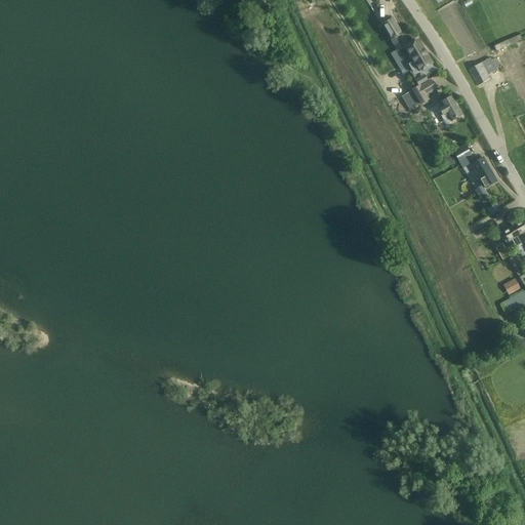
[(401,32),(392,17),(381,24),(391,38),(401,32)]
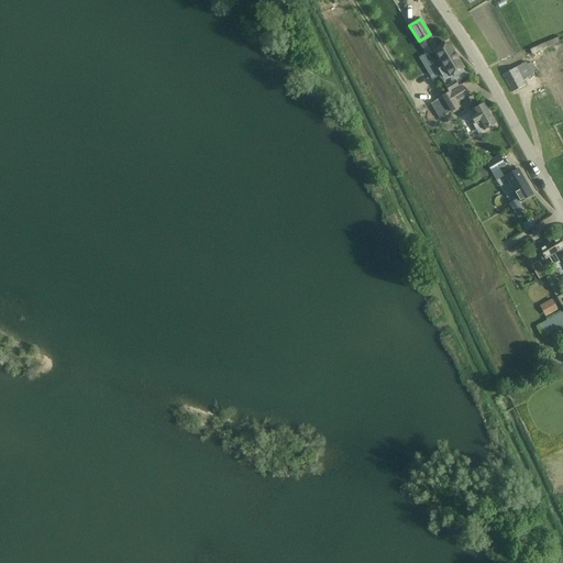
[(449,42),(434,51),(442,64),(438,67),(443,77),(448,75),(449,75),(452,74),(454,76),(464,70),(463,68),(464,67),(449,42)]
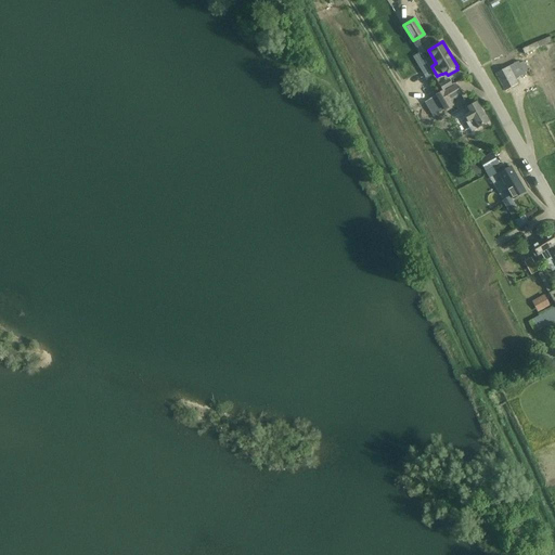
[(495,74),(504,91),(518,84),(515,79),(528,73),(523,62),(519,64),(518,62),(508,66),(495,74)]
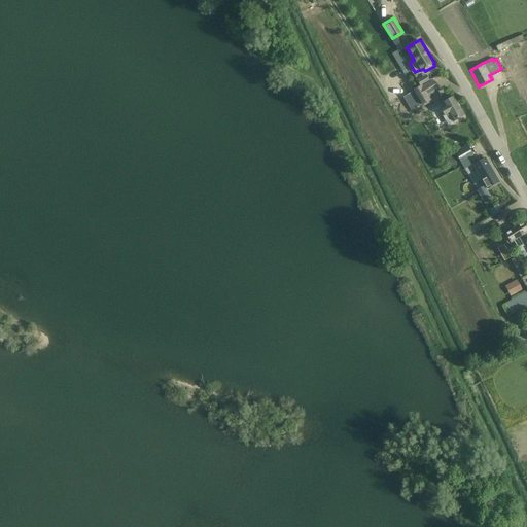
[(429,101),(426,96),(437,89),(432,80),(420,88),(414,91),(422,105),(429,101)]
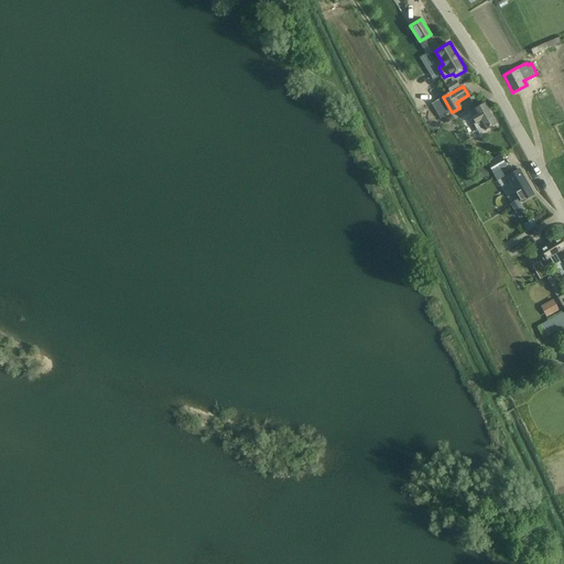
[(489,111),(485,102),(473,109),(475,114),(470,116),(476,125),(475,126),(479,133),(497,122),(489,111)]
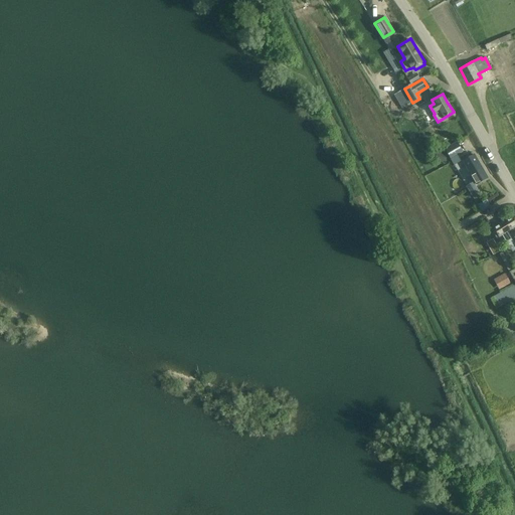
[(463,151),(457,141),(444,149),(450,159),(463,151)]
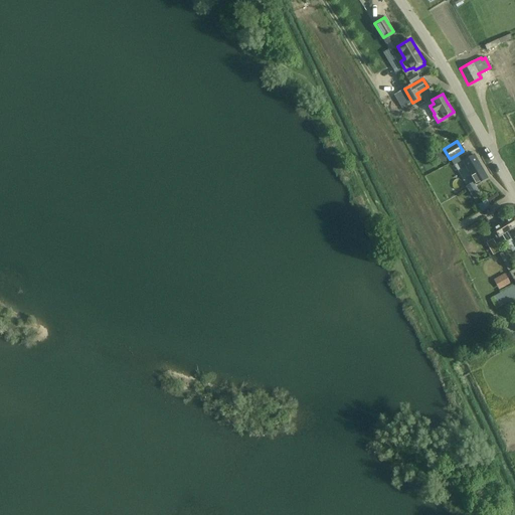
[(462,161),(476,185),(488,178),(475,154),(462,161)]
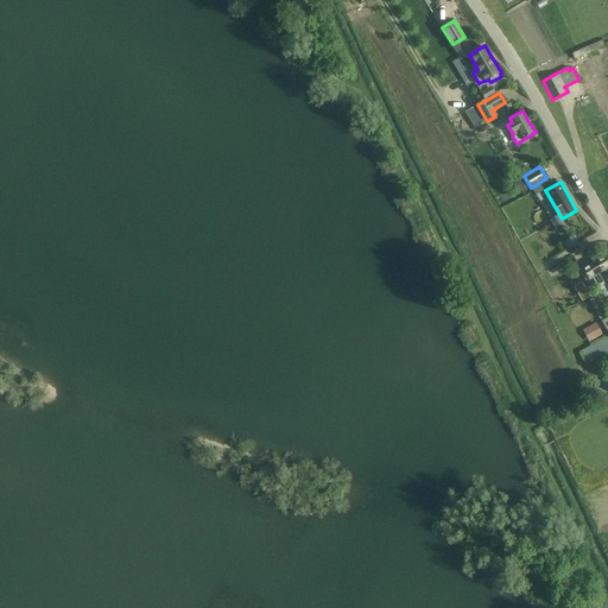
[(565,227),(558,214),(550,220),(556,232),(565,227)]
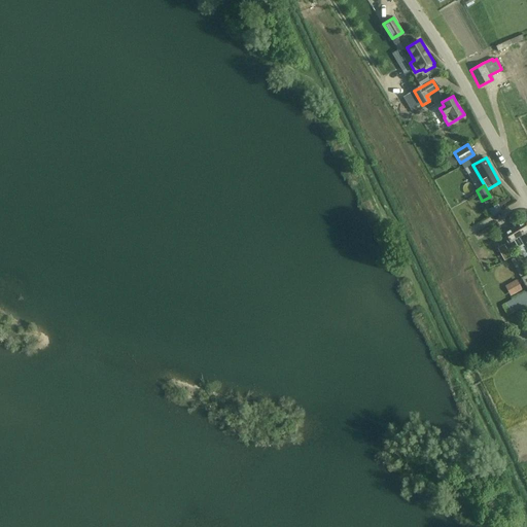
[(526,232),(526,229),(523,222),(504,234),(511,243),(515,240),(522,252),(522,253),(523,253),(524,254),(525,254),(526,254),(526,233),(526,232)]
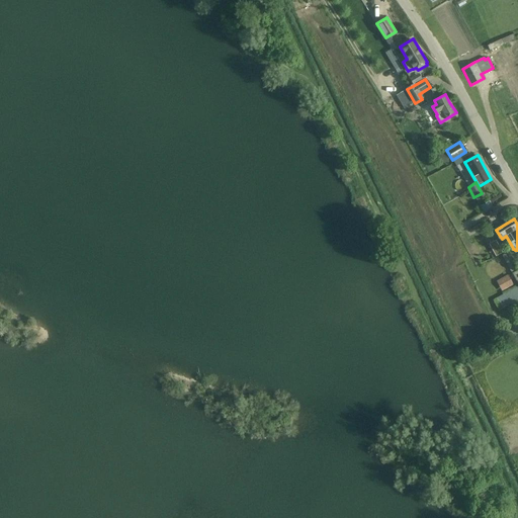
[(497,257),(505,251),(497,238),(488,244),(497,257)]
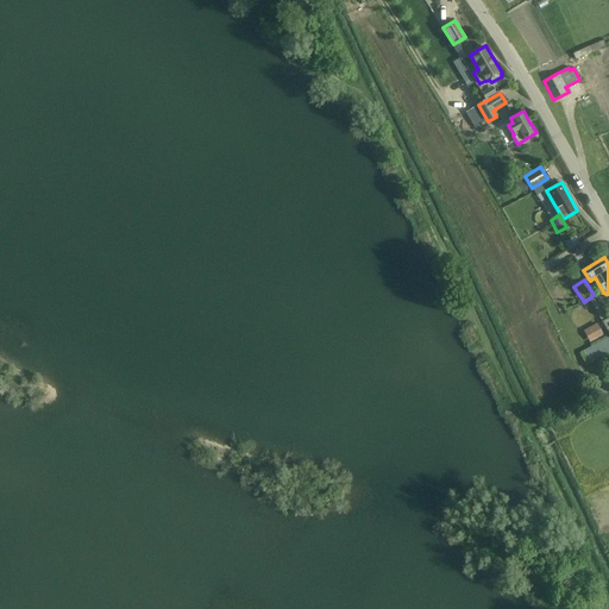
[(590,343),(603,336),(596,324),(583,331),(590,343)]
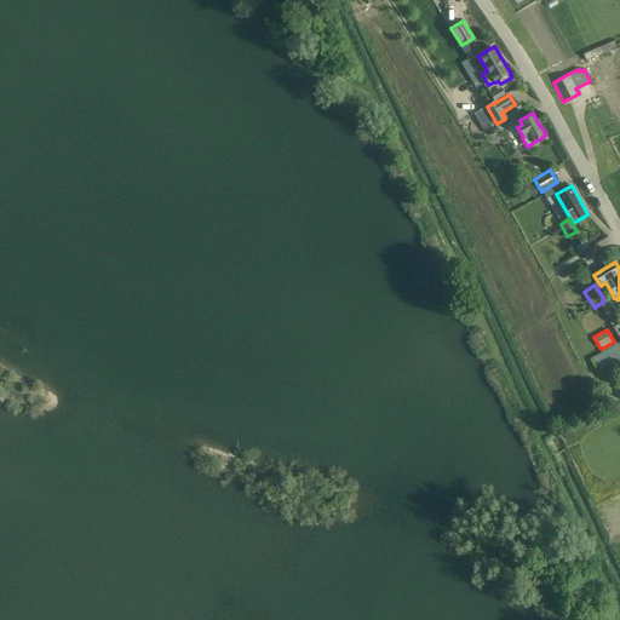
[(619,345),(619,344),(595,355),(600,368),(619,359),(619,345)]
